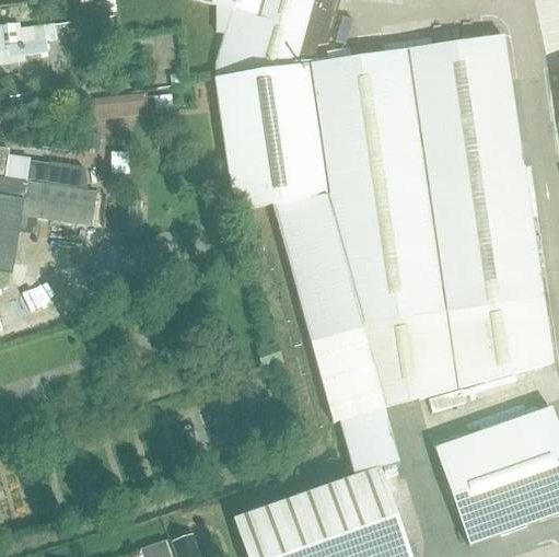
[(267,202),(336,420),(342,418),(380,408),(554,362),(545,301),(519,170),(525,169),(504,32),(432,43),(431,35),(403,39),(404,47),(325,59),(340,0),(205,0),(209,1),(214,2),(214,30),(224,33),(214,64),(213,77),(237,208),(267,202)]
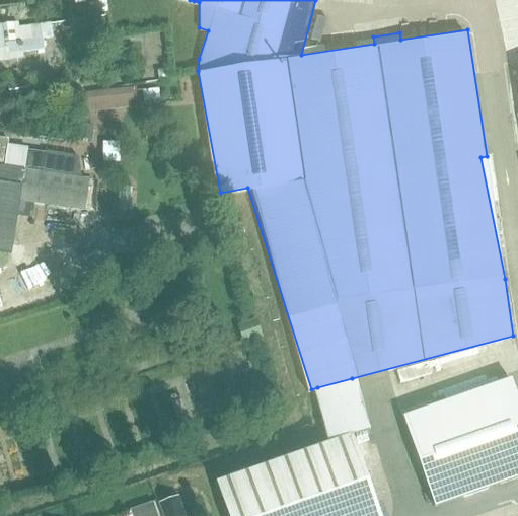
[(108,14),(97,16),(99,27),(111,25),(108,14)]
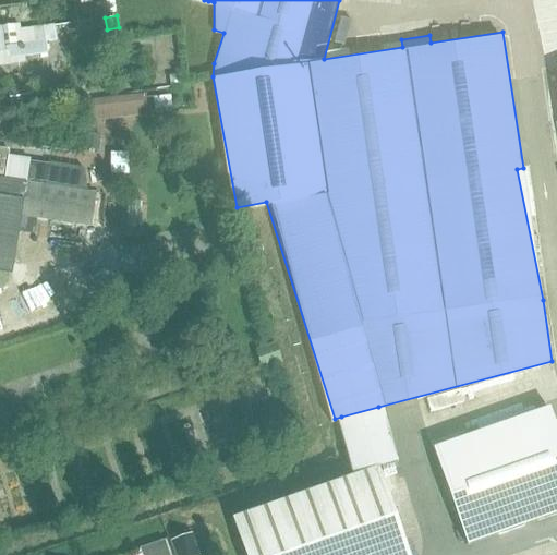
[(16,27),(22,26),(21,20),(2,22),(4,41),(11,41),(19,40),(16,27)]
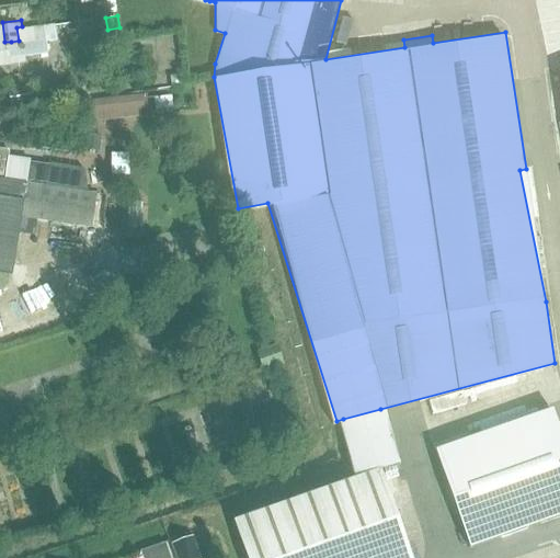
[(19,41),(11,42),(12,54),(48,48),(47,40),(58,38),(56,22),(45,23),(22,26),(16,27),(19,41)]
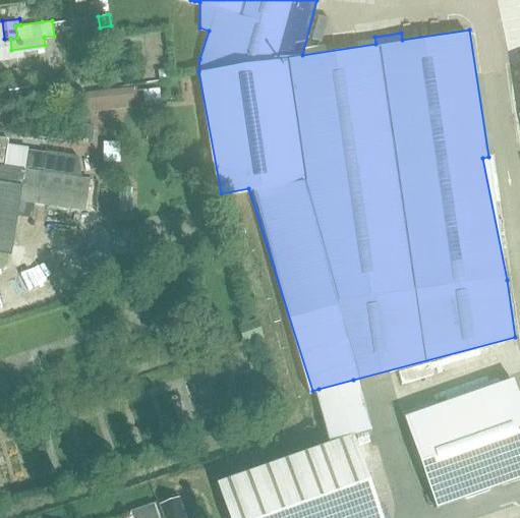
[(29,72),(8,76),(12,99),(42,93),(40,78),(31,80),(29,72)]
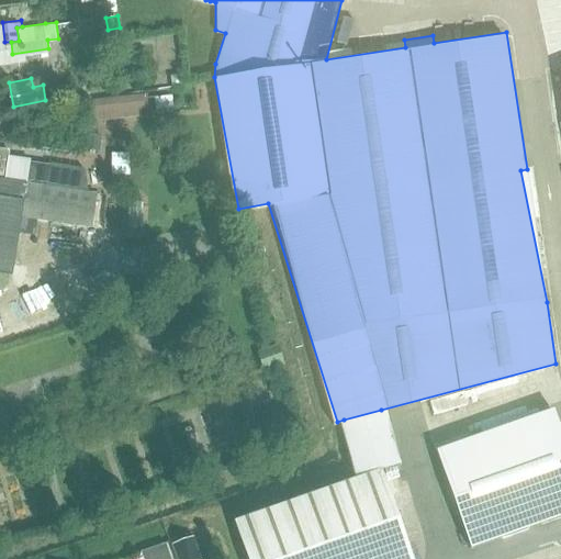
[(147,94),(94,100),(97,120),(149,114),(147,94)]
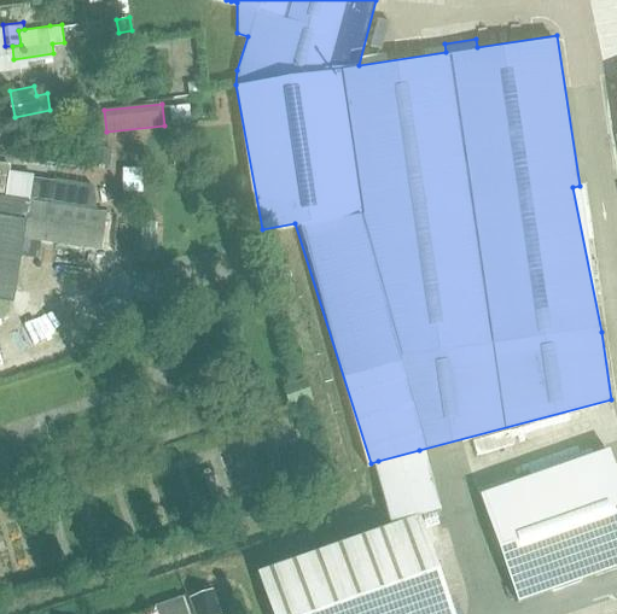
[(99,145),(98,161),(110,162),(112,146),(99,145)]
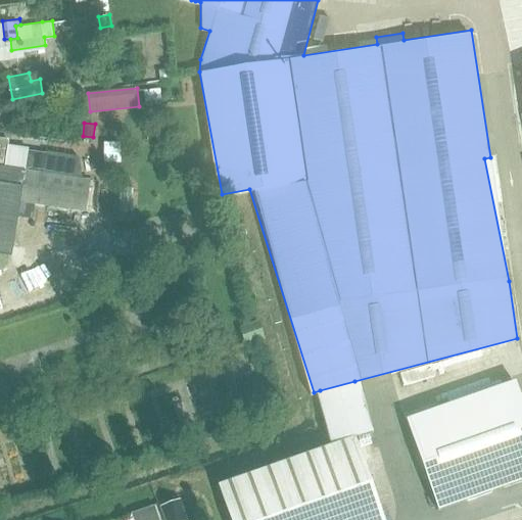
[(0,251),(13,253),(18,216),(20,200),(35,202),(85,209),(89,177),(87,176),(82,153),(50,148),(50,150),(29,147),(26,169),(5,166),(8,144),(9,138),(0,136),(0,251)]
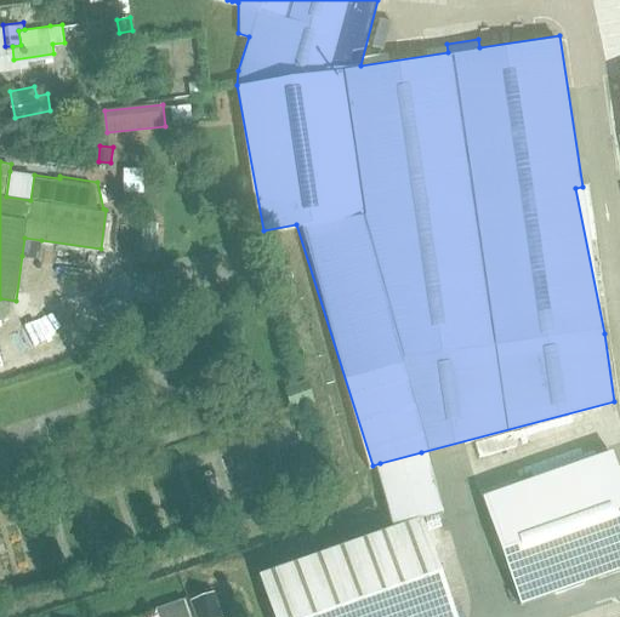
[(242,194),(237,198),(237,204),(242,209),(246,209),(251,204),(251,198),(246,194),(242,194)]
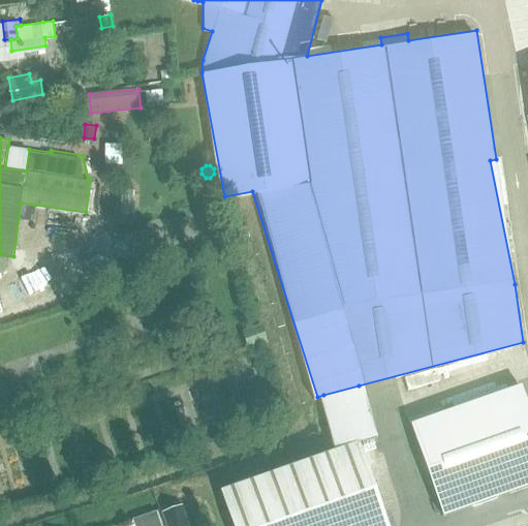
[(267,340),(261,326),(244,331),(245,335),(248,344),(249,346),(267,340)]
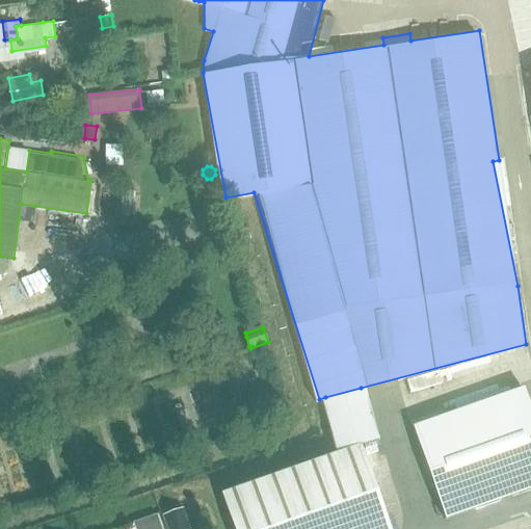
[(530,405),(525,387),(470,406),(416,425),(446,518),(495,500),(530,486),(530,405)]
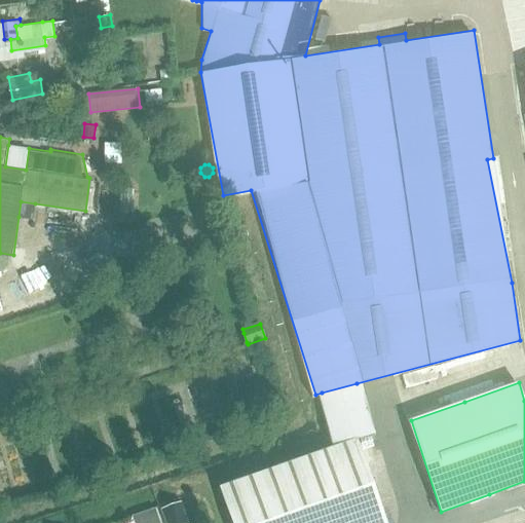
[(386,522),(357,439),(337,445),(219,486),(231,522),(386,522)]
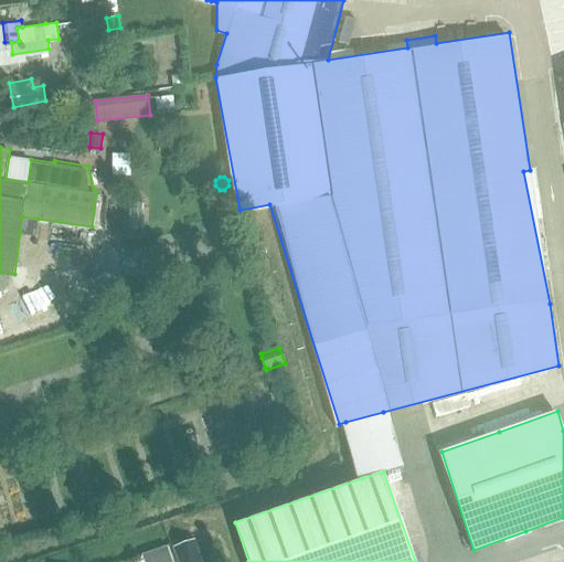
[(194,537),(174,543),(180,561),(197,561),(203,560),(194,537)]
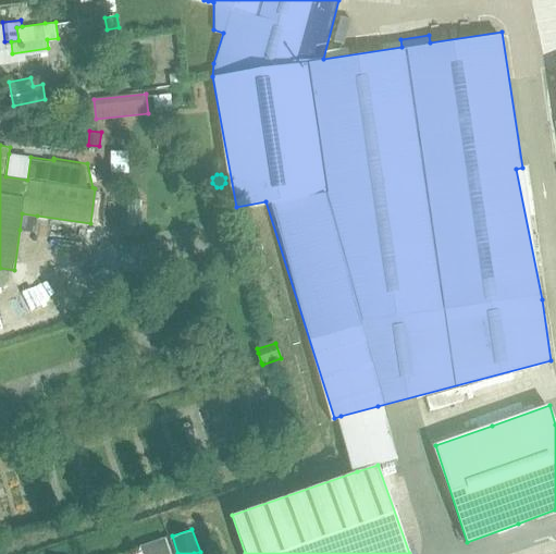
[(170,553),(165,537),(155,540),(159,553),(170,553)]
